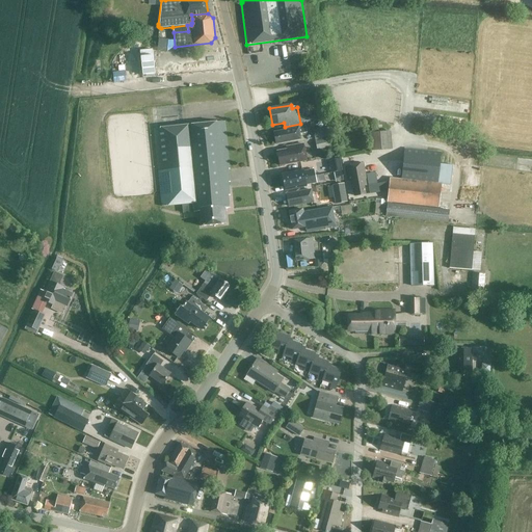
[(224,122),(155,128),(162,206),(193,203),(194,212),(200,211),(202,227),(227,223),(224,209),(230,208),(229,195),(230,195),(229,182),(230,182),(229,169),(230,169),(224,122)]
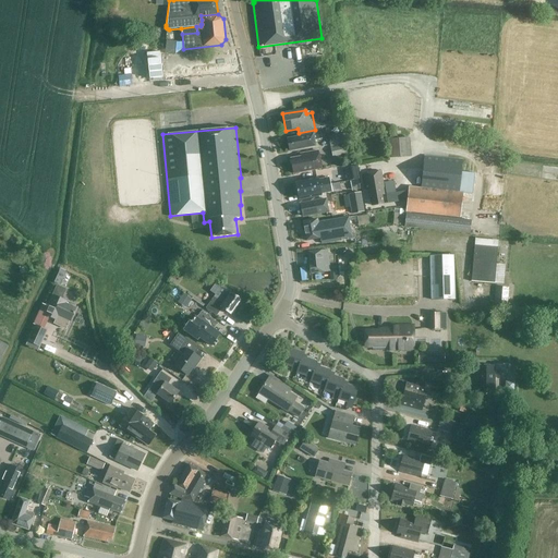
[(358,132),(344,134),(347,143),(350,142),(350,140),(359,138),(358,132)]
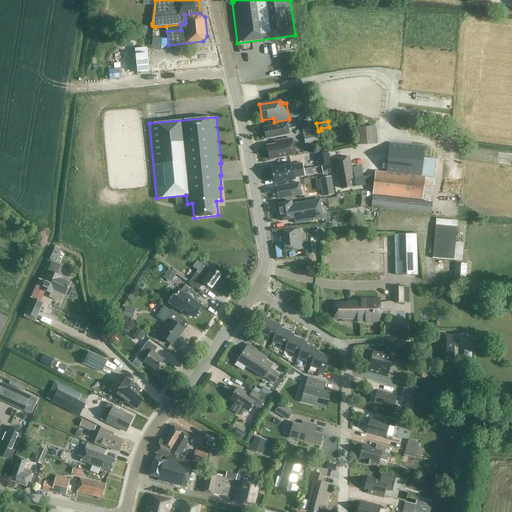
[(265,139),(289,134),(288,129),(295,127),(294,122),(263,128),(265,139)]
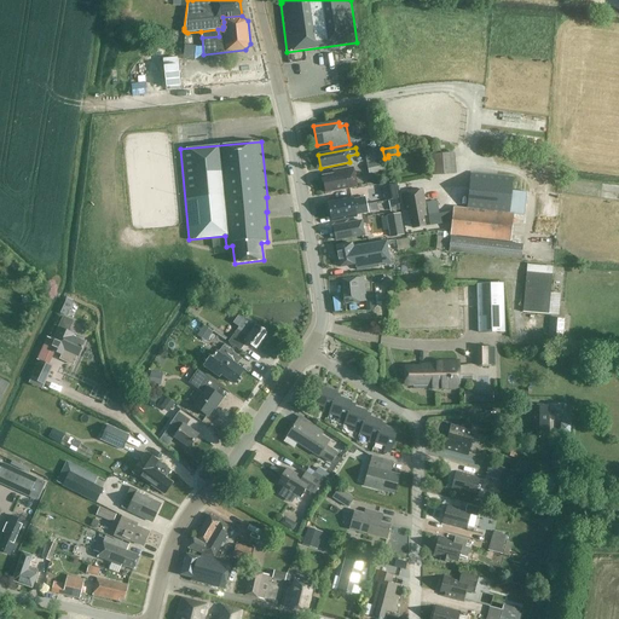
[(365,151),(366,162),(383,160),(382,149),(365,151)]
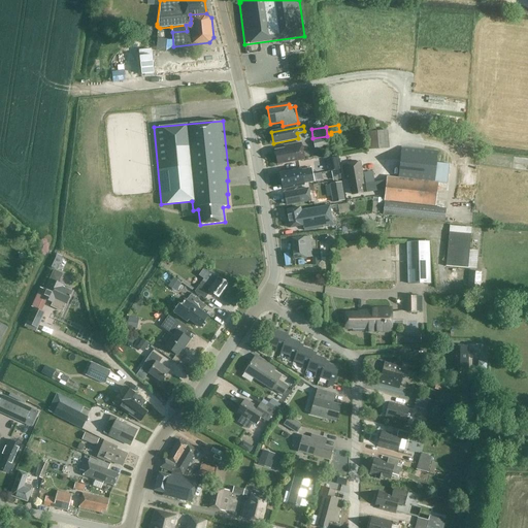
[(366,132),(368,151),(390,149),(388,130),(366,132)]
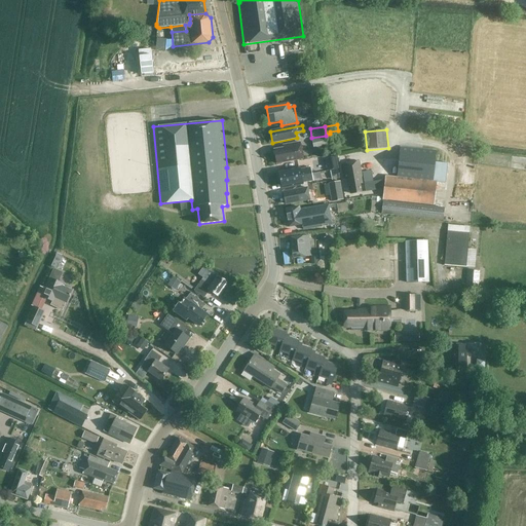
[(312,139),(313,148),(328,145),(326,137),(312,139)]
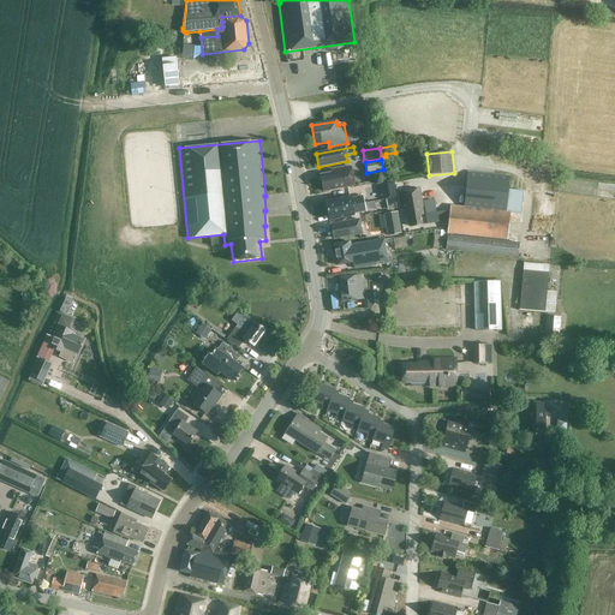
[(321,175),(323,192),(354,186),(351,167),(332,171),(332,173),(321,175)]
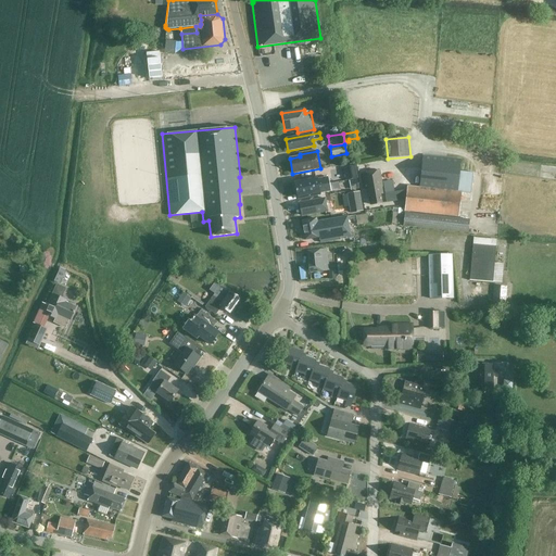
[(403,226),(411,227),(468,232),(470,219),(409,213),(409,211),(459,216),(462,192),(457,191),(460,160),(424,155),(420,187),(407,186),(407,189),(384,193),(387,202),(406,199),(405,207),(405,211),(403,226)]
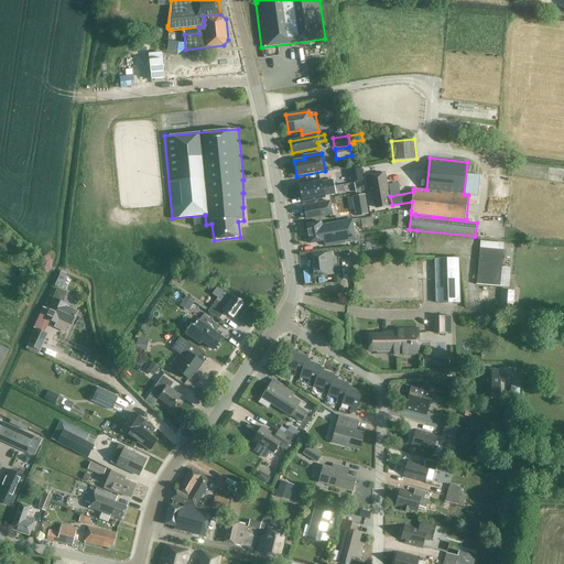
[(362,181),(360,167),(351,170),(354,183),(362,181)]
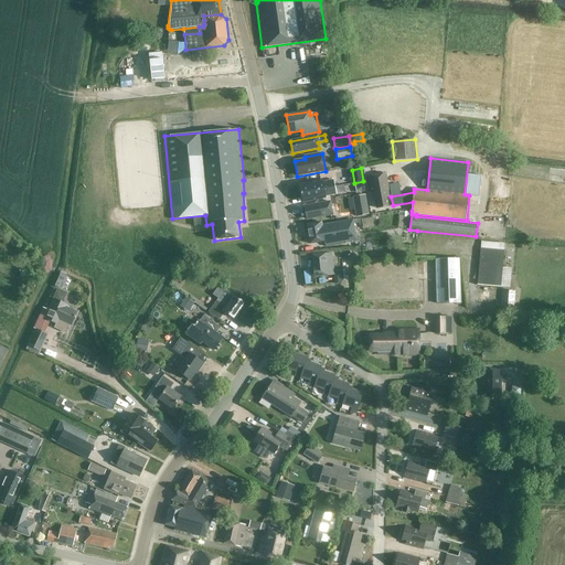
[(376,200),(377,209),(388,206),(386,198),(390,198),(387,190),(388,190),(386,174),(369,177),(371,193),(372,193),(373,200),(376,200)]
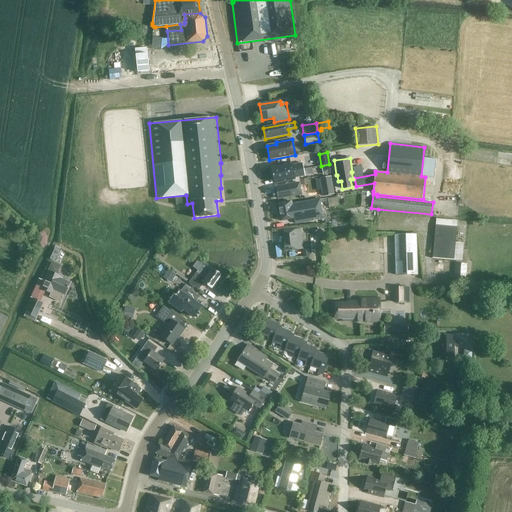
[(273,176),(304,170),(302,163),(294,165),(295,167),(293,167),(292,164),(271,168),(273,176)]
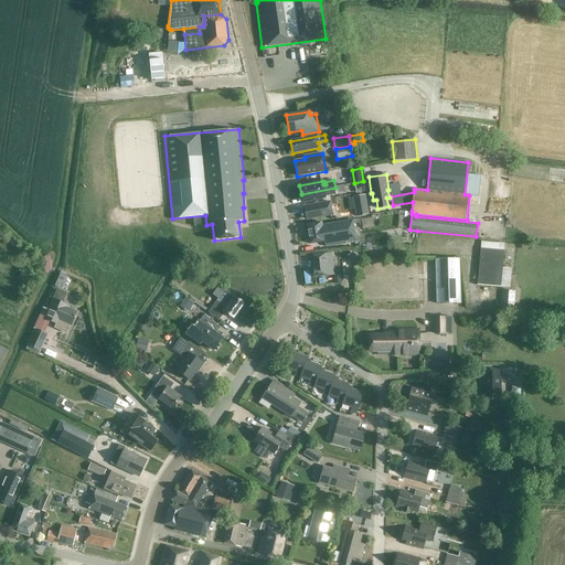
[(363,182),(356,183),(354,184),(356,193),(365,191),(363,182)]
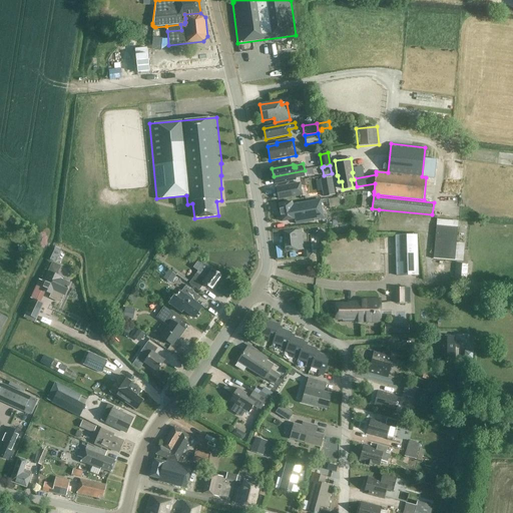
[(305,170),(274,176),(275,183),(296,179),(296,176),(298,176),(298,177),(306,176),(305,170)]
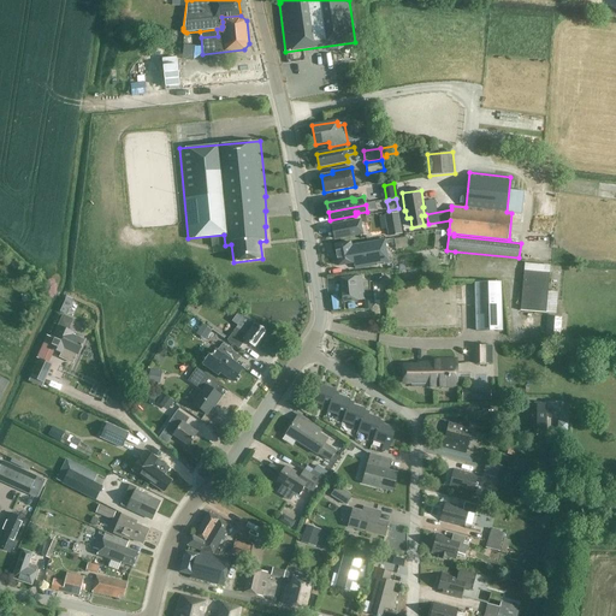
[(402,235),(398,212),(384,214),(388,237),(402,235)]
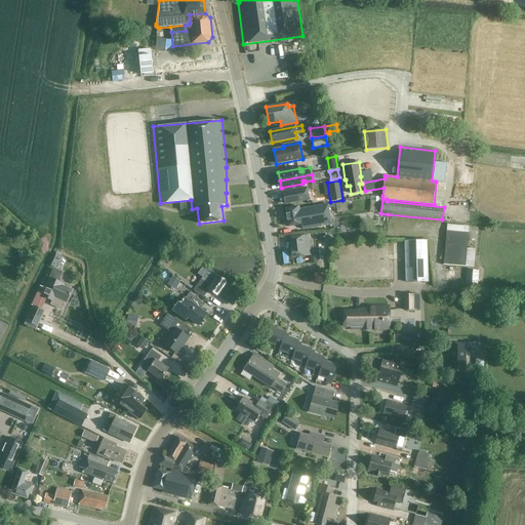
[(310,200),(307,188),(283,192),(285,204),(310,200)]
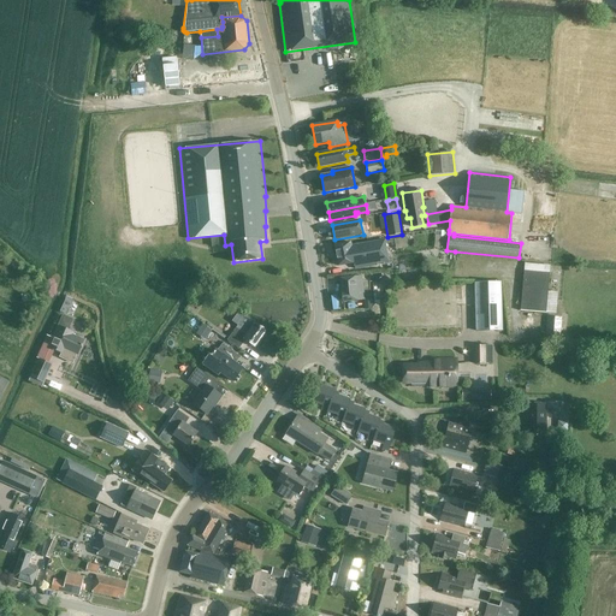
[(354,264),(355,270),(389,264),(384,241),(351,247),(350,243),(335,246),(338,266),(354,264)]
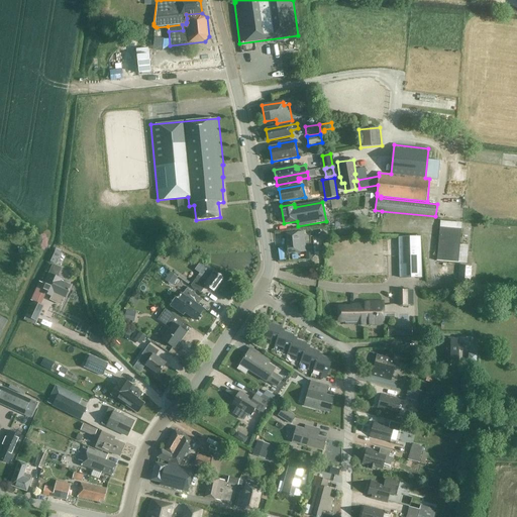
[(461,223),(440,221),(440,227),(437,261),(458,263),(461,223)]
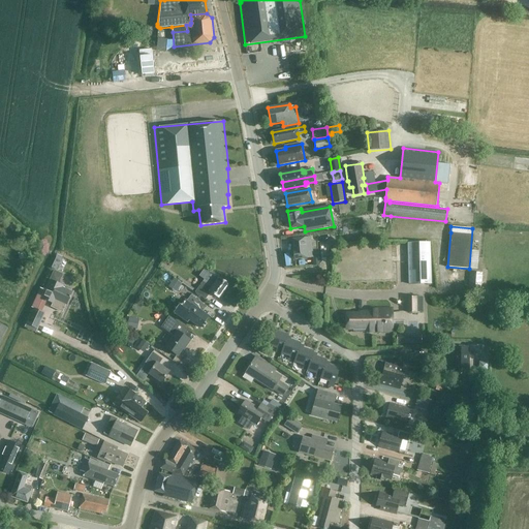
[(313,257),(311,238),(292,240),(293,251),(294,260),(313,257)]
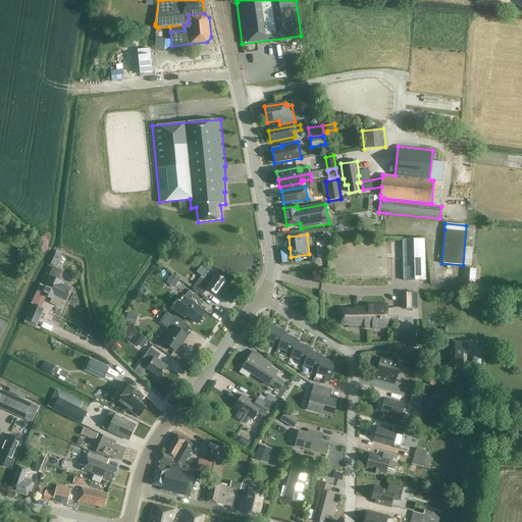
[(403,240),(404,280),(425,279),(424,240),(403,240)]
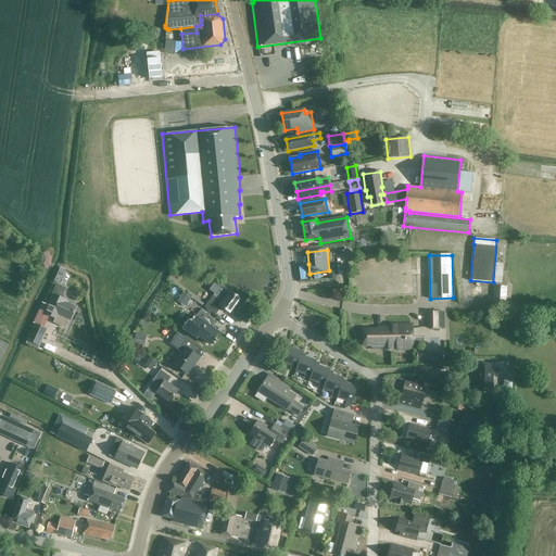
[(55,318),(54,323),(66,328),(70,320),(70,319),(73,313),(74,313),(74,312),(73,311),(75,306),(65,302),(66,300),(62,298),(66,288),(58,283),(48,305),(49,306),(46,314),(55,318)]
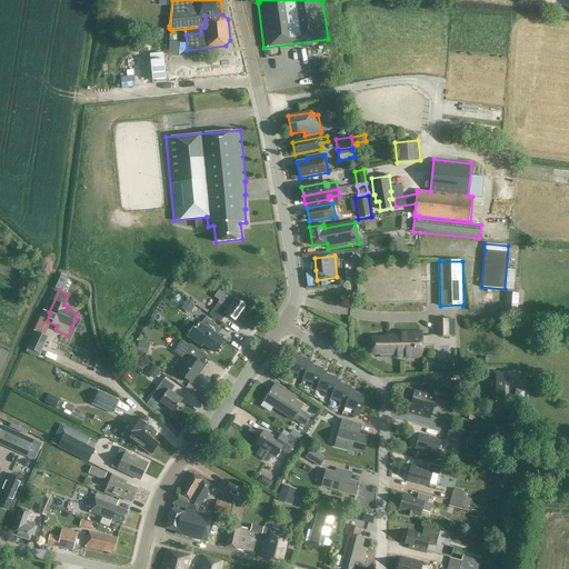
[(226,292),(212,311),(210,315),(221,322),(227,315),(236,320),(247,306),(236,298),(236,299),(226,292)]
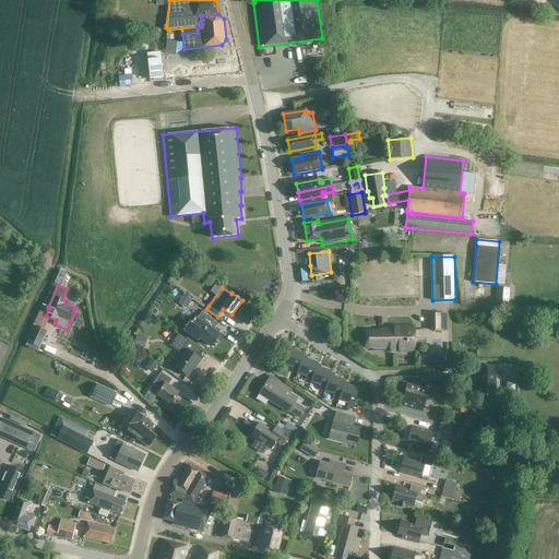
[(496,304),(509,304),(510,288),(497,287),(496,304)]
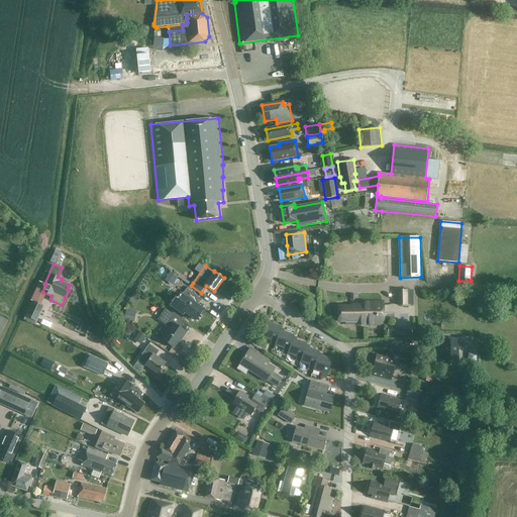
[(178,277),(170,272),(165,280),(172,285),(178,277)]
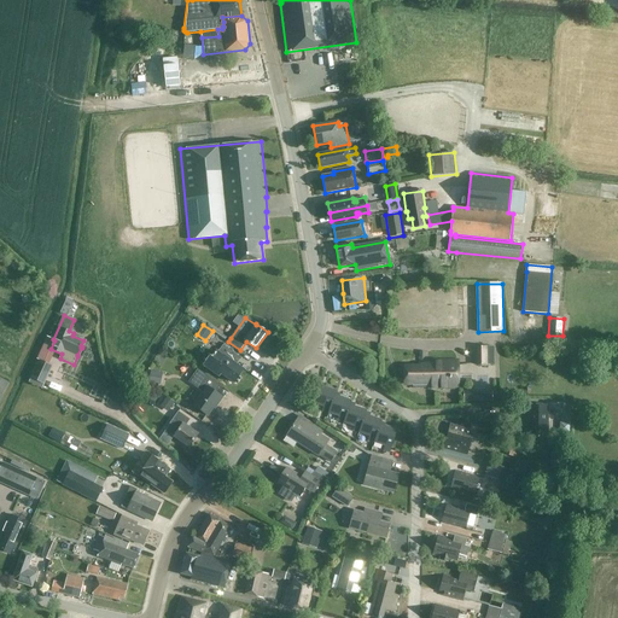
[(215,369),(234,383),(244,371),(231,361),(235,354),(223,345),(214,359),(220,362),(215,369)]
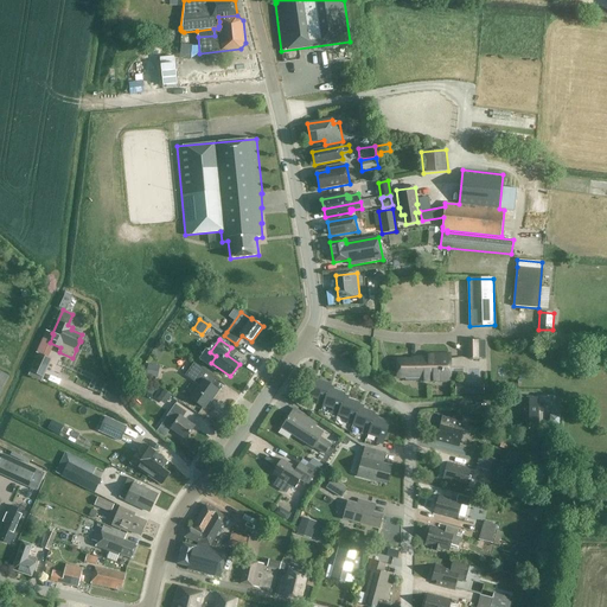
[(485,357),(485,339),(466,340),(466,358),(485,357)]
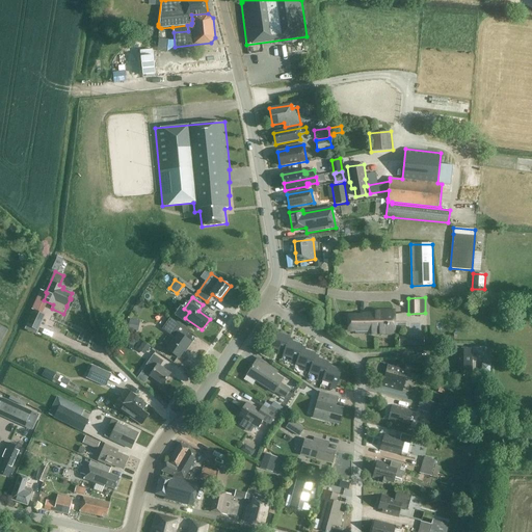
[(26,326),(38,331),(46,314),(33,309),(26,326)]
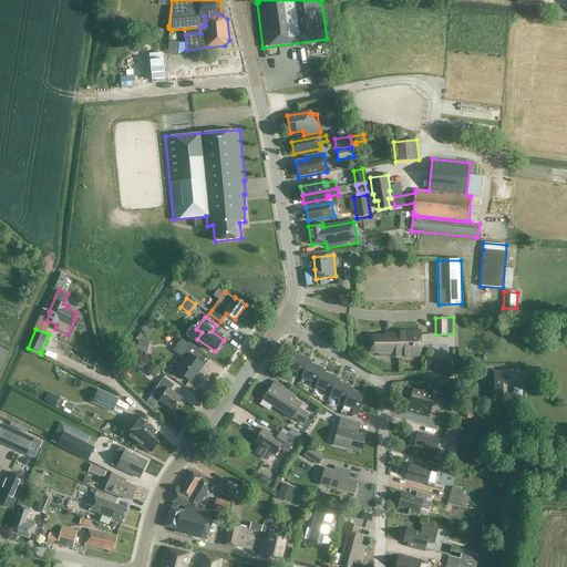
[(394,350),(394,356),(420,354),(420,331),(398,331),(398,333),(384,333),(384,336),(372,336),(372,349),(384,349),(384,351),(392,351),(394,350)]
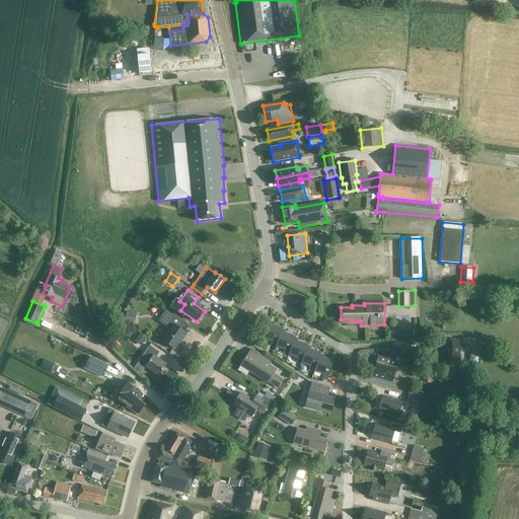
[(186,323),(173,315),(166,310),(158,320),(166,326),(171,329),(163,341),(174,349),(181,339),(183,339),(188,334),(181,329),(186,323)]
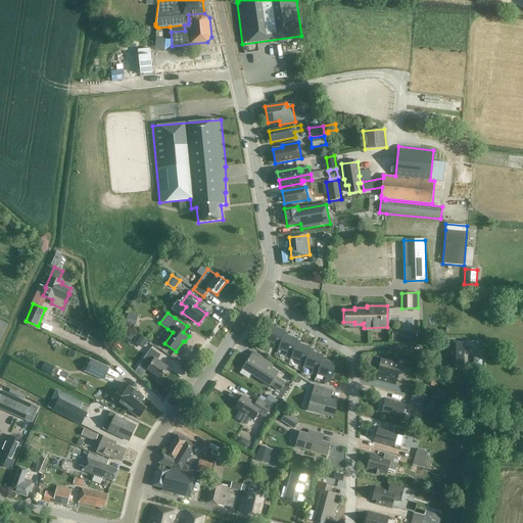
[(138,316),(128,314),(126,323),(136,325),(138,316)]
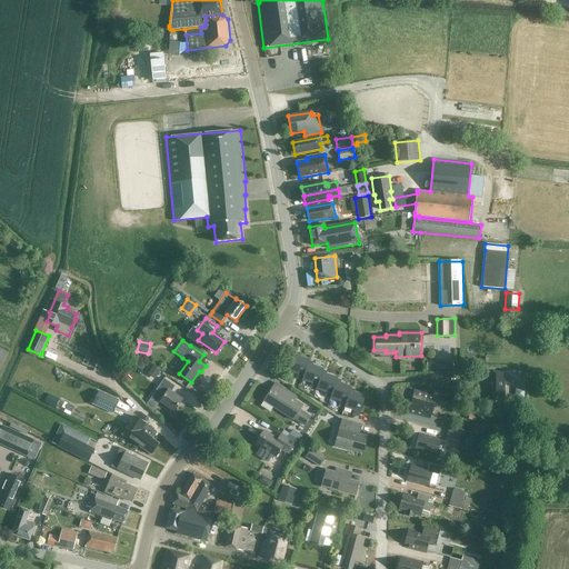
[(309,363),(310,360),(295,355),(296,350),(288,371),(298,375),(297,378),(302,380),(308,363),(309,363)]
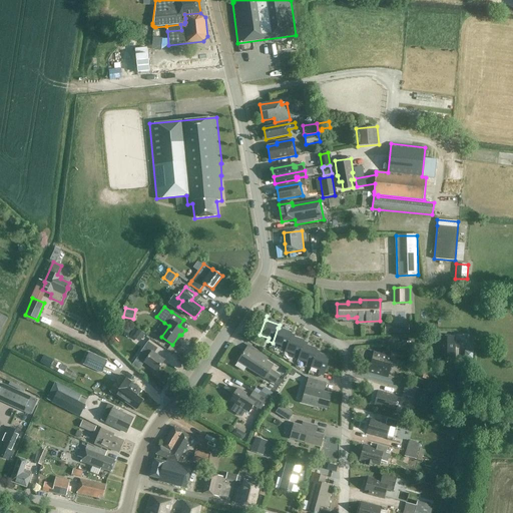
[(409,334),(409,326),(385,326),(385,334),(409,334)]
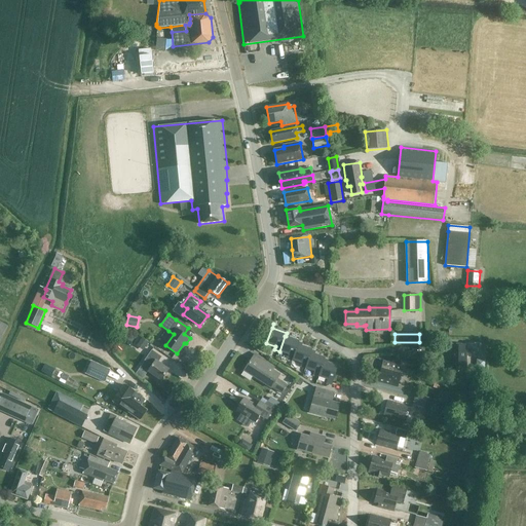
[(300,341),(286,336),(285,336),(279,351),(289,354),(288,358),(293,360),(298,344),(300,341)]
